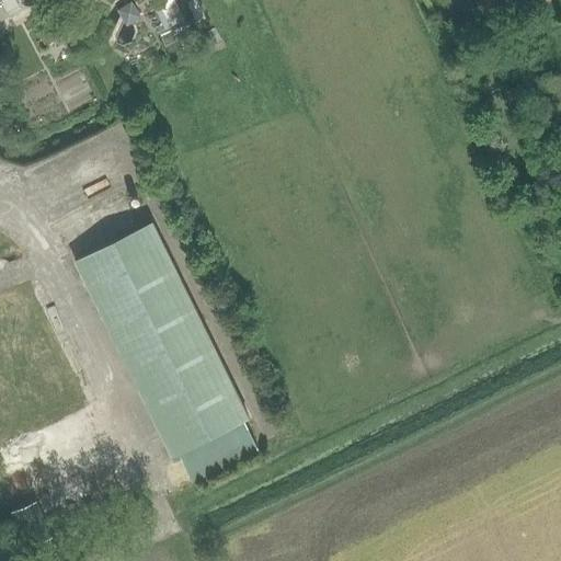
[(0,0),(0,20),(38,0),(0,0)]
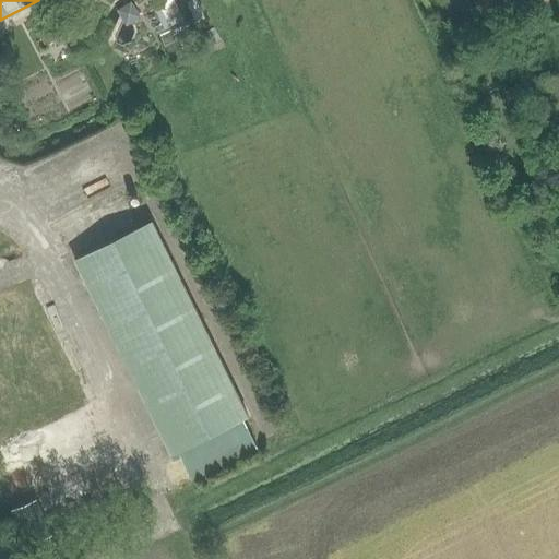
[(499,0),(470,0),(476,11),(482,9),(485,14),(502,6),(499,0)]
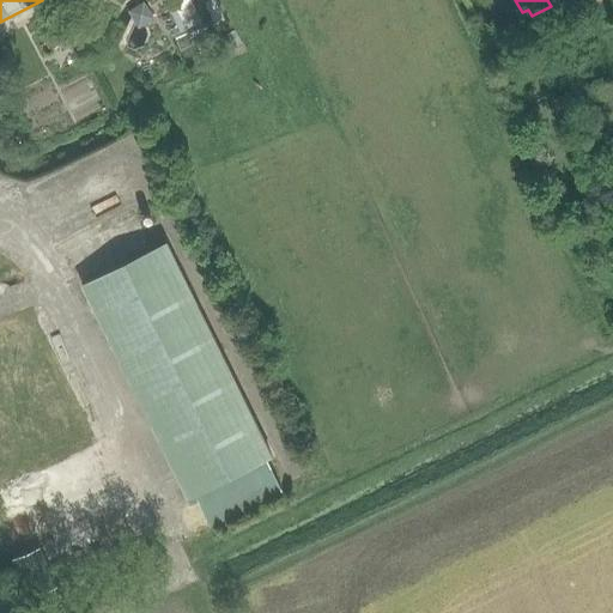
[(59,26),(42,36),(48,49),(65,40),(59,26)]
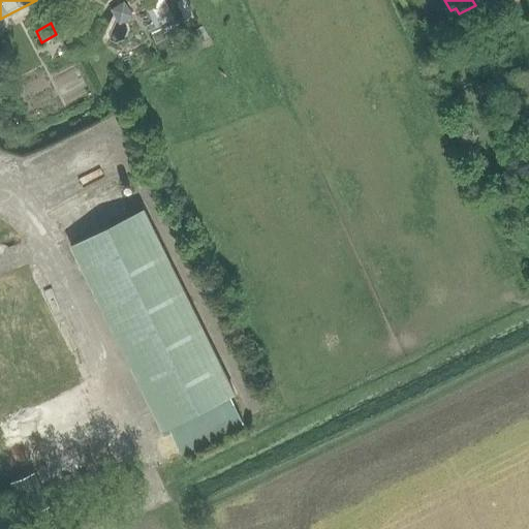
[(506,26),(496,31),(500,39),(510,34),(506,26)]
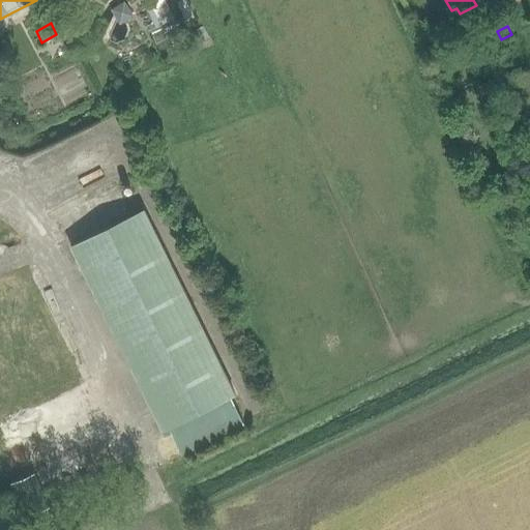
[(143,210),(68,247),(160,432),(169,428),(182,454),(243,423),(230,398),(235,395),(143,210)]
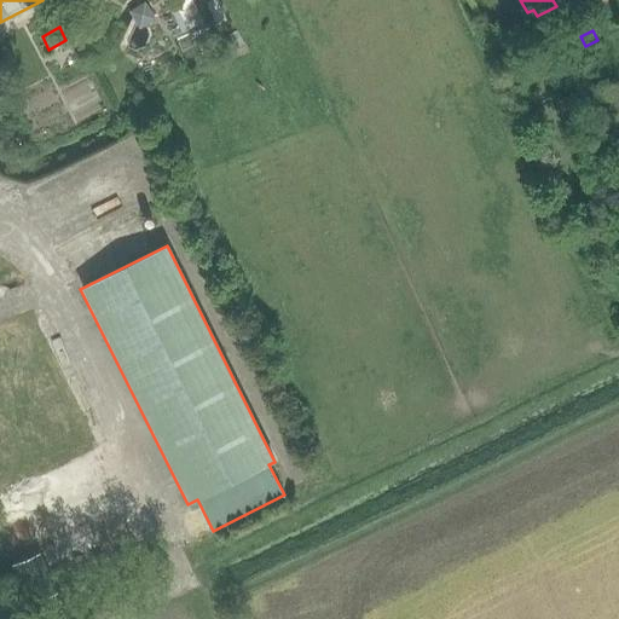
[(39,554),(12,566),(29,605),(57,593),(56,589),(39,554)]
